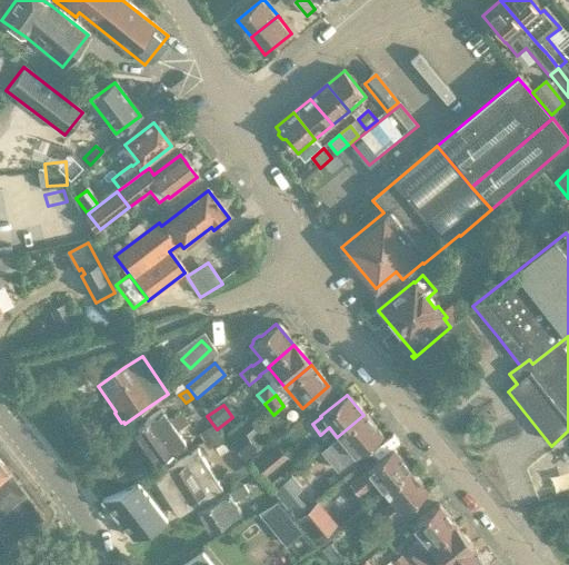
[(179,416),(168,424),(161,413),(130,434),(142,450),(172,429),(173,430),(177,428),(180,433),(187,428),(179,416)]
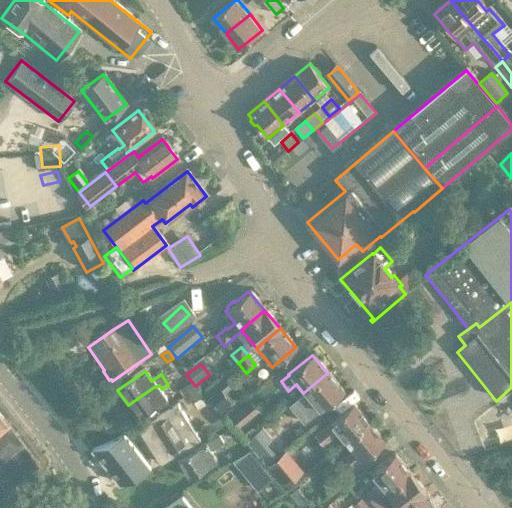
[(319,412),(342,392),(327,373),(303,393),(311,402),(302,408),(309,417),(317,410),(319,412)]
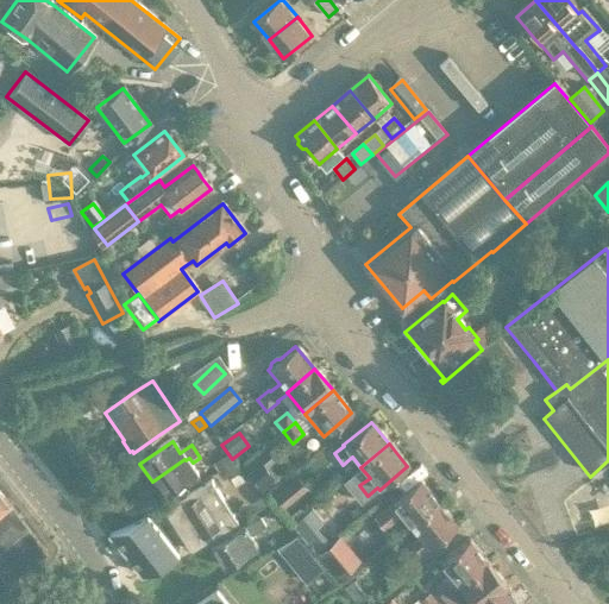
[(218,476),(233,466),(232,464),(231,463),(228,457),(213,466),(218,476)]
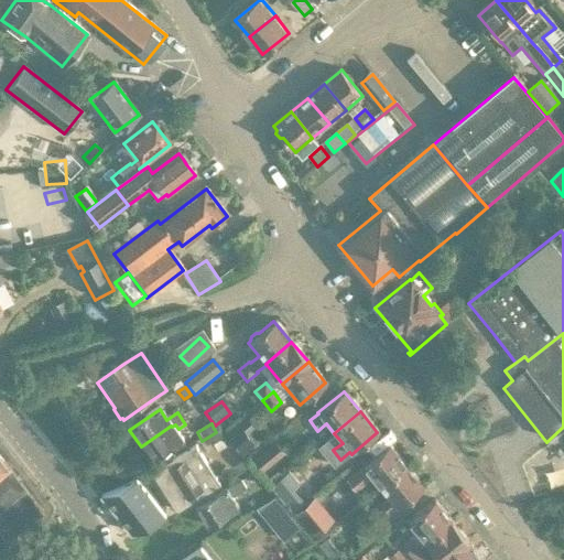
[(175,431),(179,429),(175,424),(172,427),(171,426),(141,447),(153,463),(183,442),(175,431)]
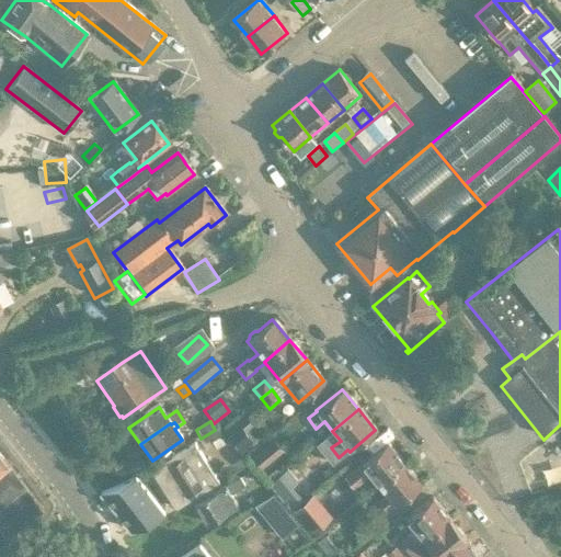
[(250,435),(240,424),(227,434),(237,446),(250,435)]
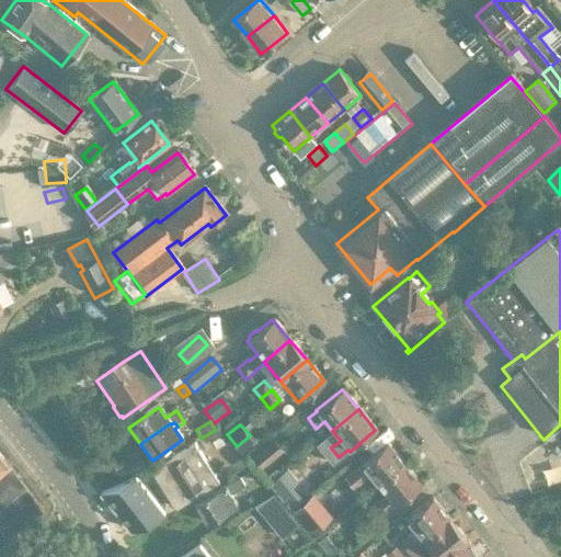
[(220,438),(216,431),(205,439),(209,445),(215,441),(218,440),(220,438)]
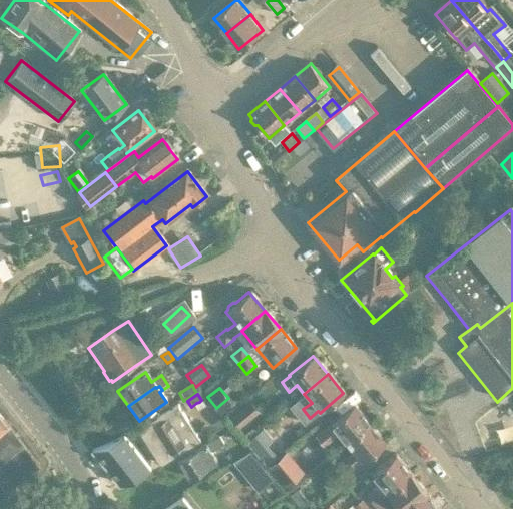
[(331,426),(315,439),(323,448),(330,442),(338,436),(345,444),(369,425),(354,406),(330,425),(331,426)]
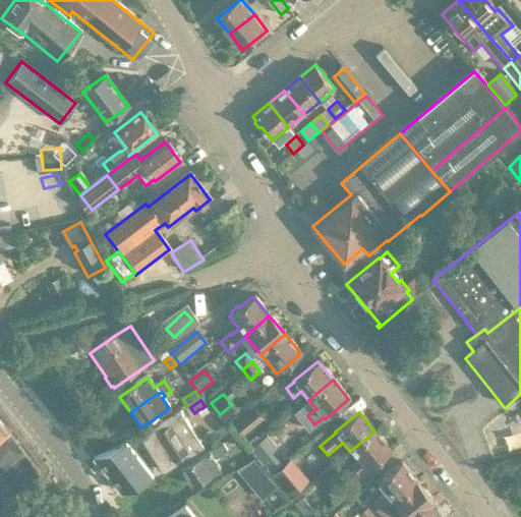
[(162,475),(203,450),(179,414),(139,440),(162,475)]
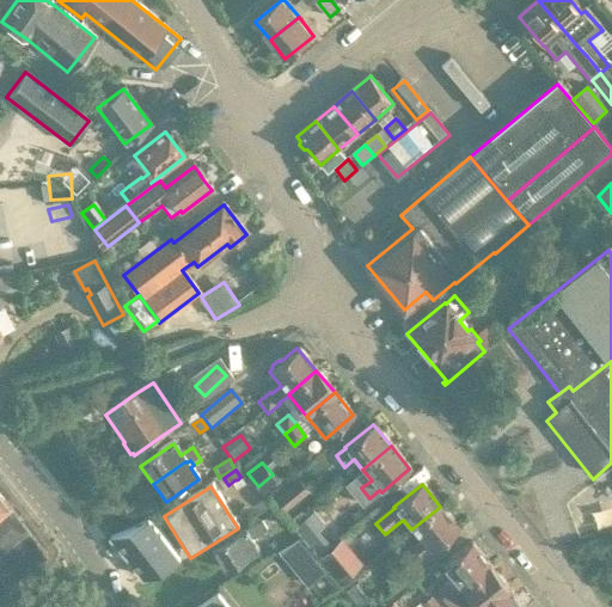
[(282,489),(270,498),(282,515),(295,504),(282,489)]
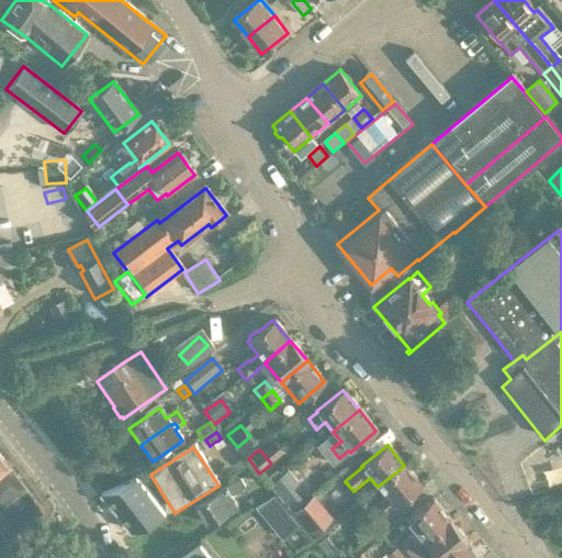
[(0,529),(8,539),(43,512),(0,458),(0,529)]
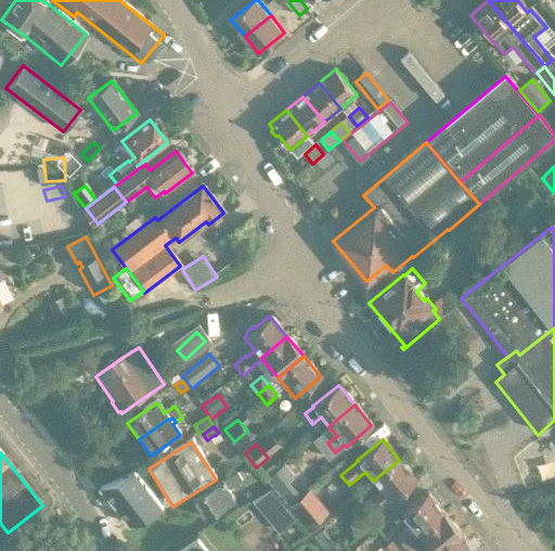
[(235,475),(250,465),(242,456),(226,465),(232,476),(235,475)]
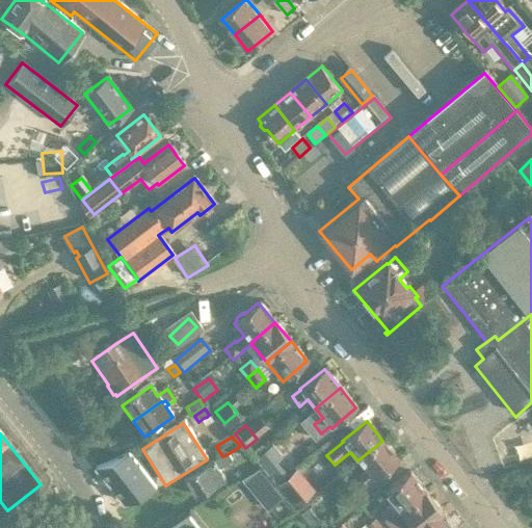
[(374,480),(398,460),(382,441),(357,460),(365,470),(356,476),(365,485),(373,479),(374,480)]
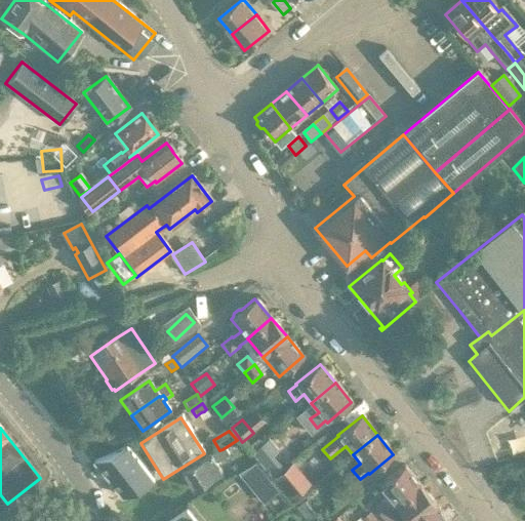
[(272,479),(289,466),(269,440),(251,454),(272,479)]
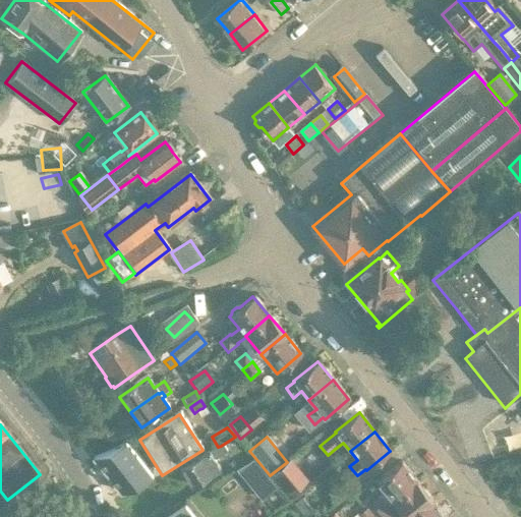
[(230,452),(240,446),(239,444),(238,442),(235,438),(225,444),(230,452)]
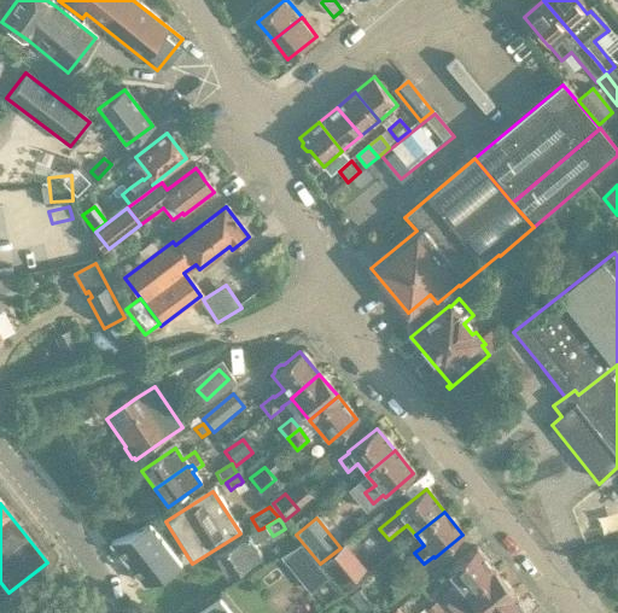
[(144,587),(181,564),(149,524),(111,547),(144,587)]
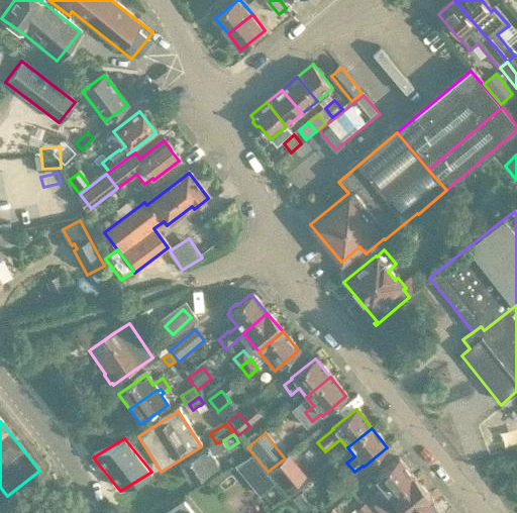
[(223,449),(219,443),(219,442),(216,443),(178,468),(189,486),(217,468),(211,457),(223,449)]
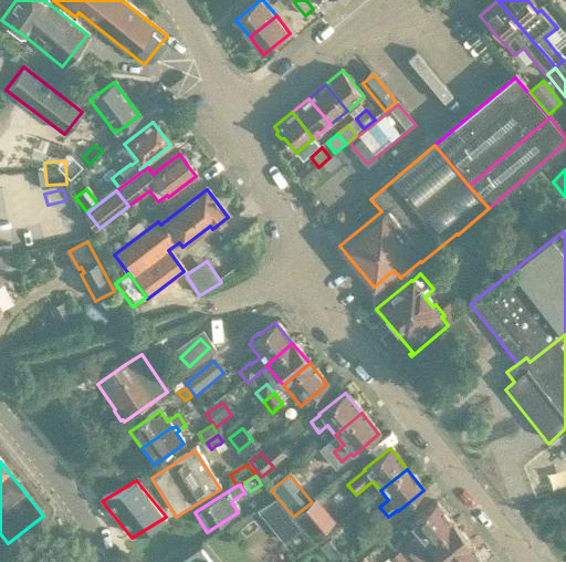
[(315,521),(324,513),(316,503),(299,518),(316,540),(324,533),(315,521)]
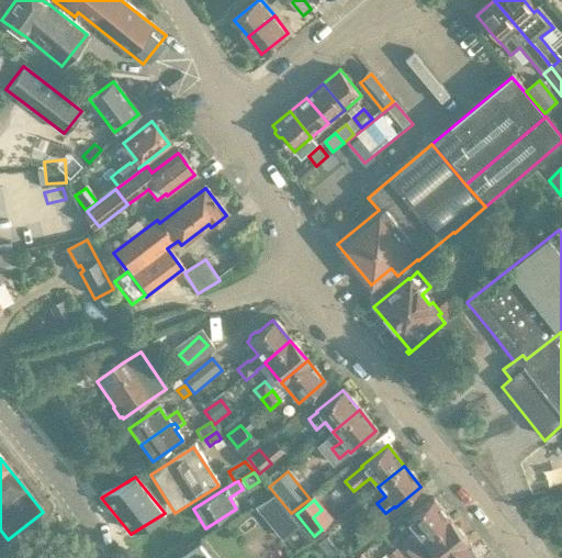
[(424,542),(449,521),(433,500),(406,521),(424,542)]
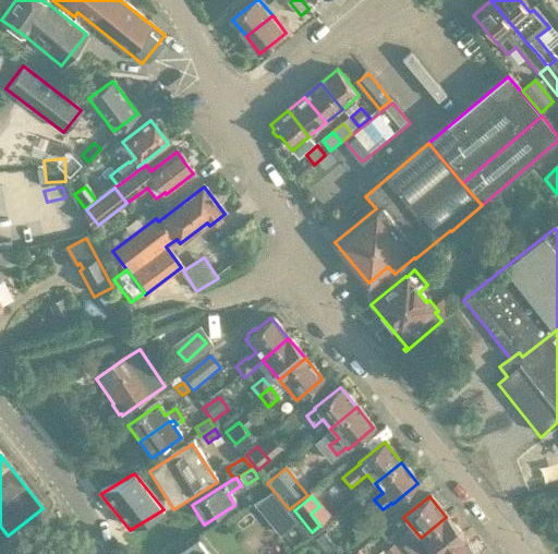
[(271,498),(259,508),(278,530),(290,520),(279,508),(276,504),(271,498)]
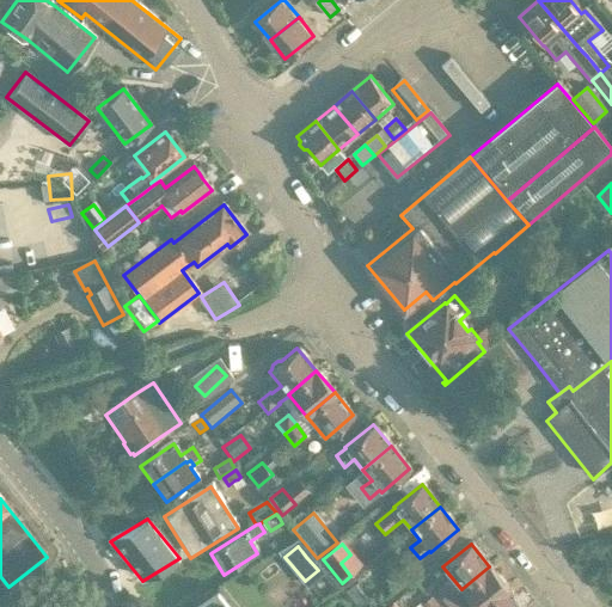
[(485,606),(508,588),(489,566),(461,589),(476,606),(485,606)]
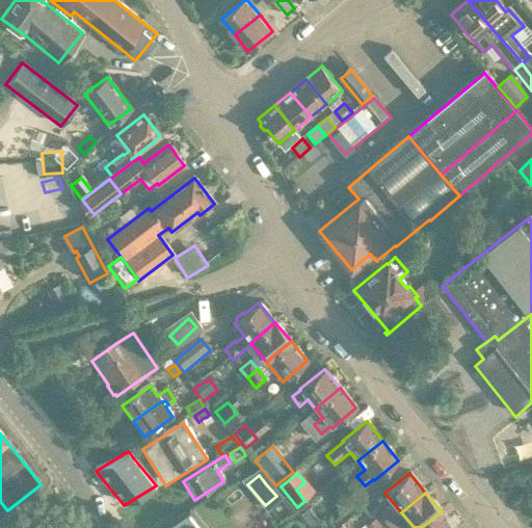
[(309,510),(300,517),(309,527),(321,527),(309,510)]
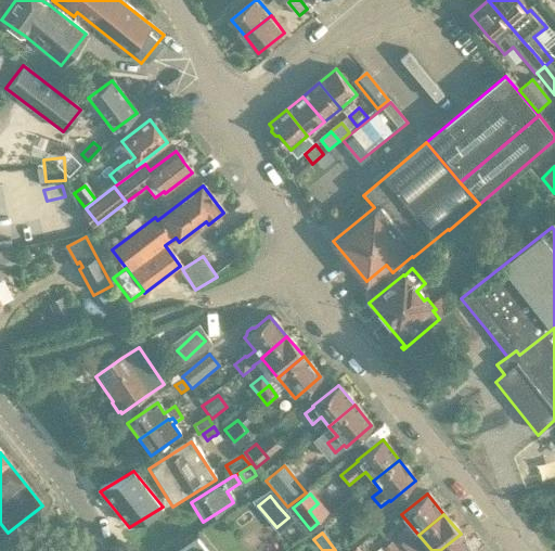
[(391,543),(384,550),(399,550),(409,542),(402,534),(391,542),(391,543)]
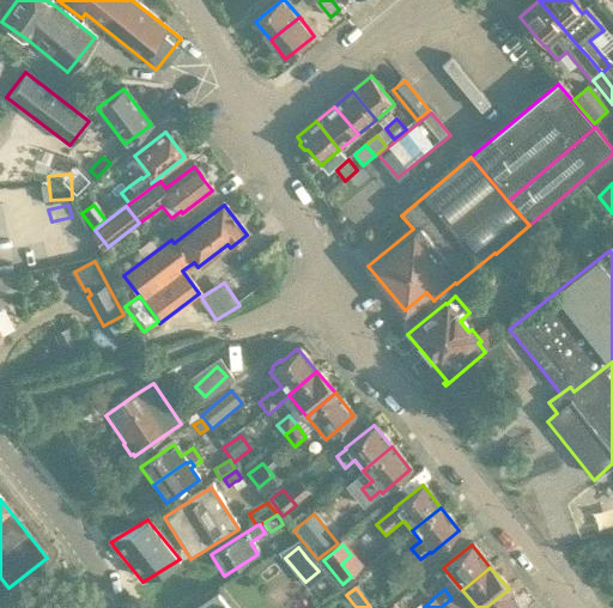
[(523,607),(509,589),(486,607),(523,607)]
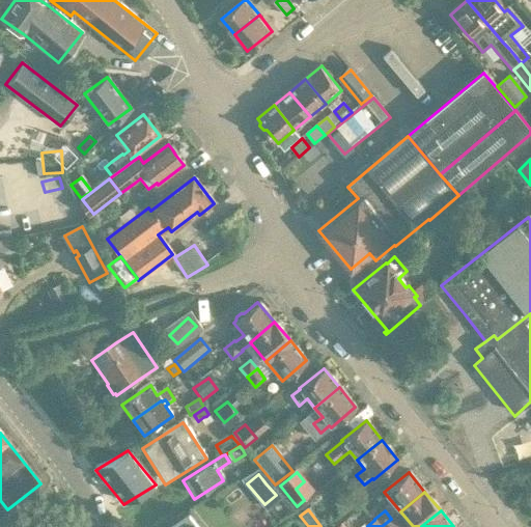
[(199,526),(189,514),(172,526),(199,526)]
